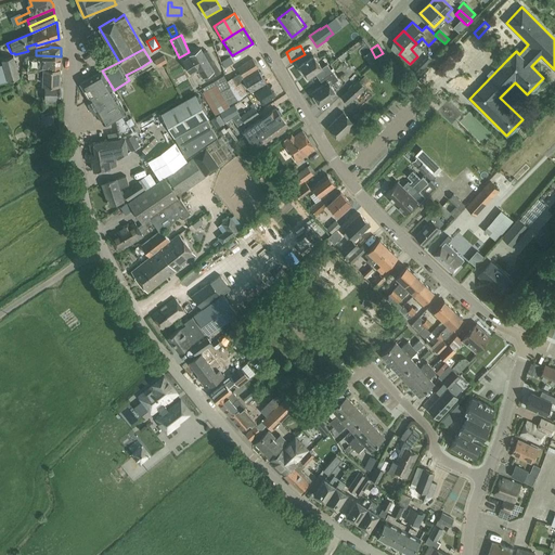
[(214,62),(207,51),(203,54),(201,49),(190,56),(182,61),(190,74),(197,69),(203,78),(205,81),(220,73),(214,62)]
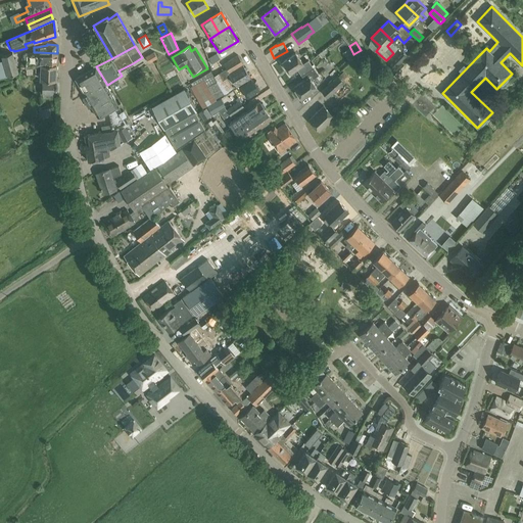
[(37,52),(34,52),(26,54),(27,68),(37,67),(37,64),(41,64),(56,65),(57,53),(37,52)]
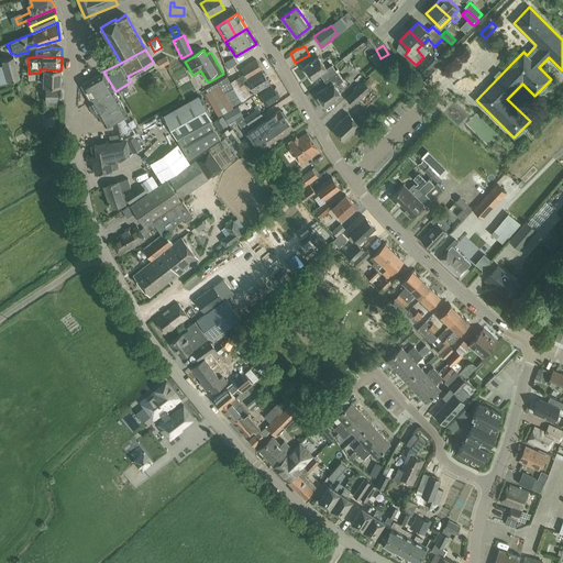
[(161,68),(169,63),(166,56),(156,62),(161,68)]
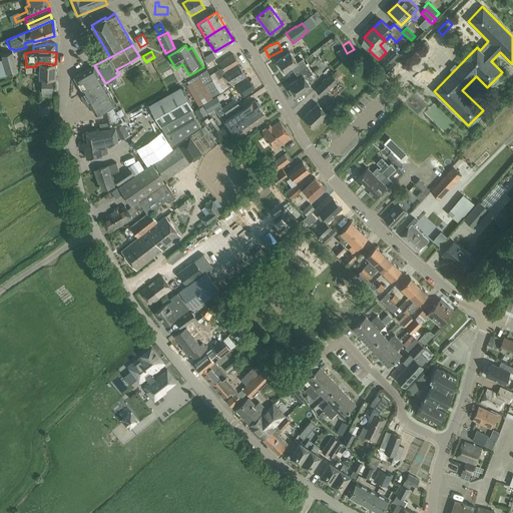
[(8,74),(18,71),(12,52),(2,55),(8,74)]
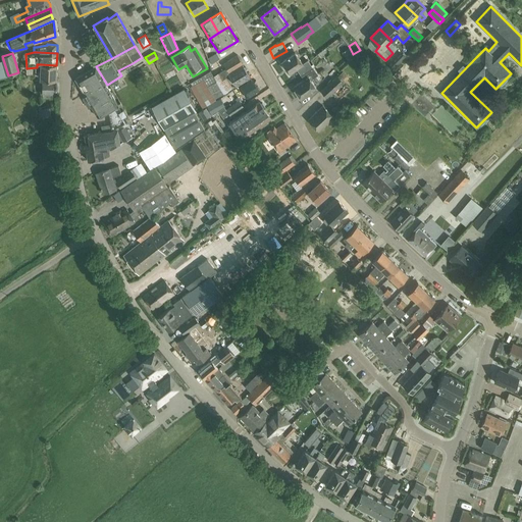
[(308,60),(303,64),(295,53),(281,62),(290,73),(296,68),(301,74),(312,66),(308,60)]
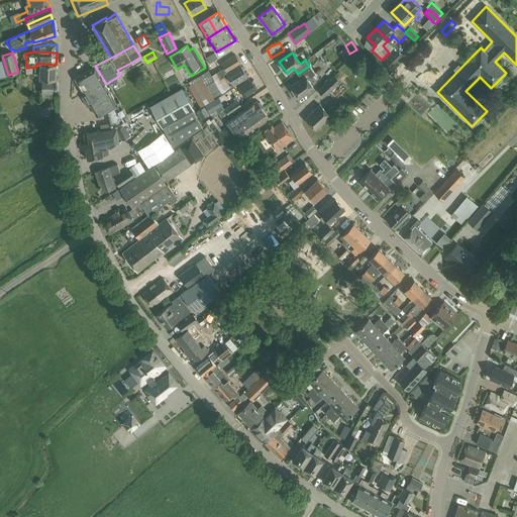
[(218,67),(220,71),(211,76),(214,81),(206,86),(202,79),(188,87),(200,108),(205,105),(214,99),(213,98),(231,88),(223,75),(225,73),(233,86),(247,78),(239,65),(243,63),(237,54),(221,64),(218,67)]
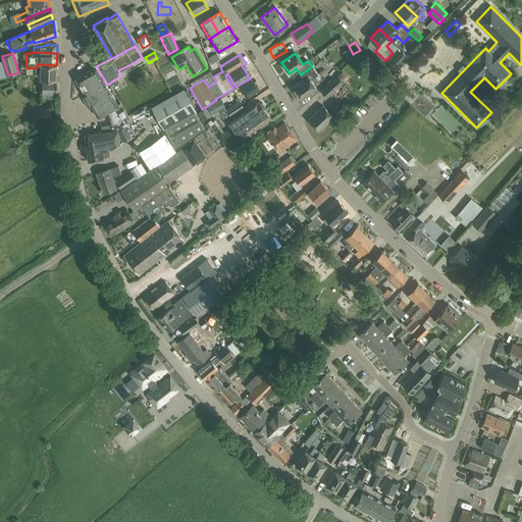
[(402,54),(388,67),(393,70),(406,57),(402,54)]
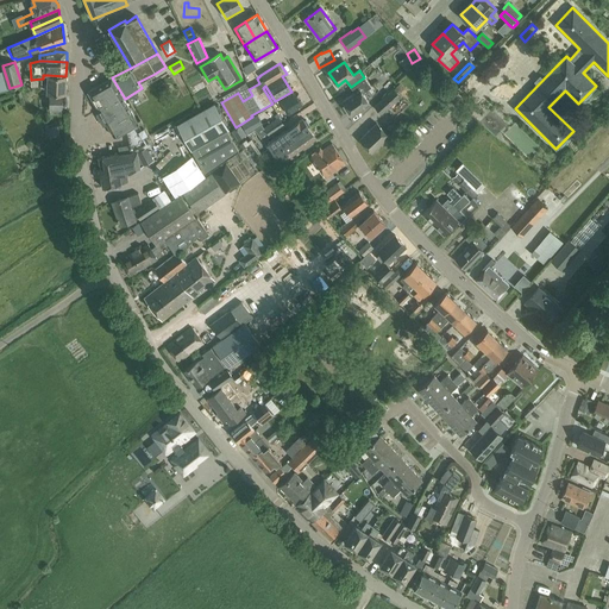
[(290,70),(306,104),(315,99),(300,66),(290,70)]
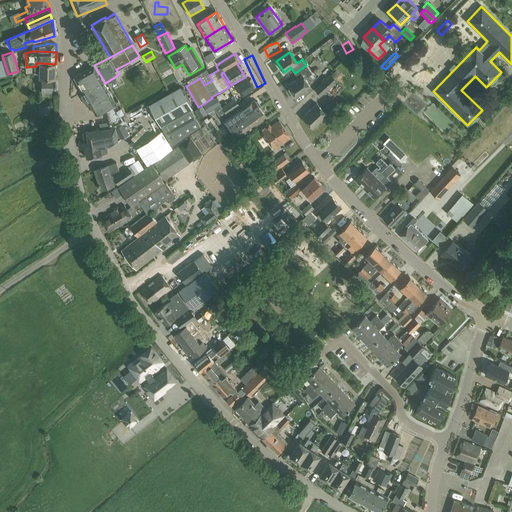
[(55,78),(55,64),(40,63),(36,63),(36,66),(26,67),(26,73),(31,73),(34,73),(34,69),(40,70),(40,78),(55,78)]
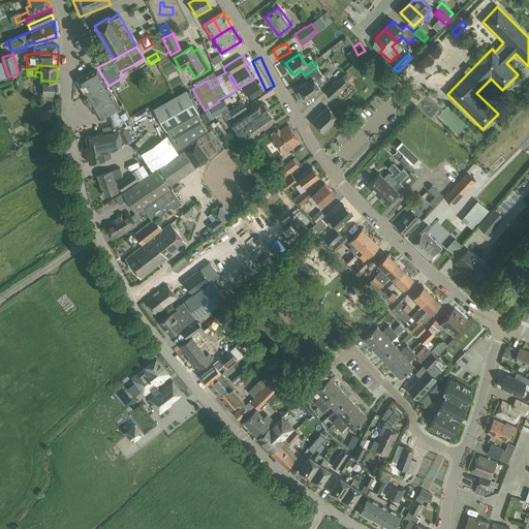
[(316,67),(305,75),(308,81),(297,88),(305,99),(319,89),(315,83),(316,80),(322,75),(316,67)]
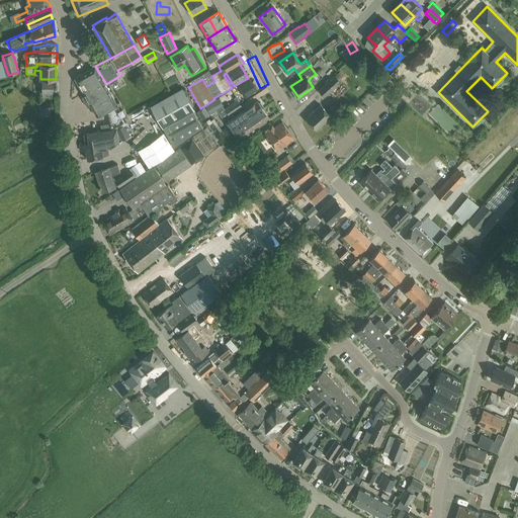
[(83,93),(103,82),(95,67),(75,78),(83,93)]
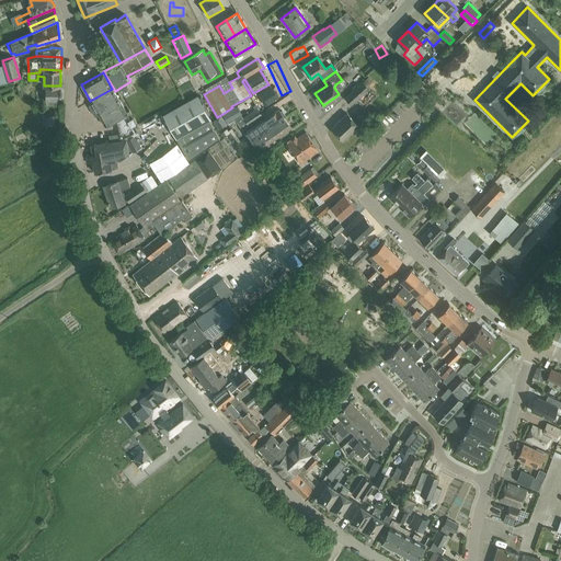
[(362,81),(344,98),(351,105),(368,89),(362,81)]
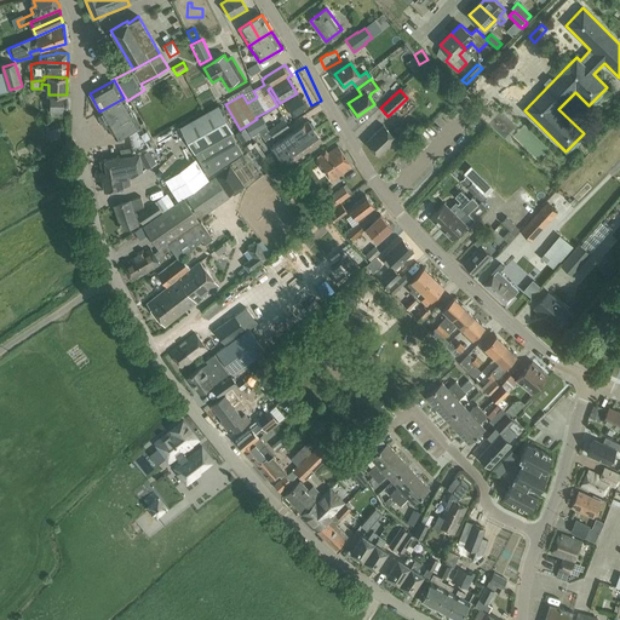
[(309,108),(299,93),(285,103),(293,118),(309,108)]
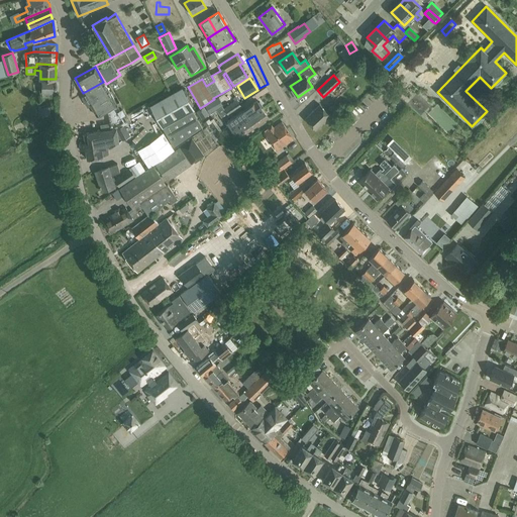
[(53,93),(54,82),(41,82),(41,92),(42,92),(42,97),(53,97),(53,93)]
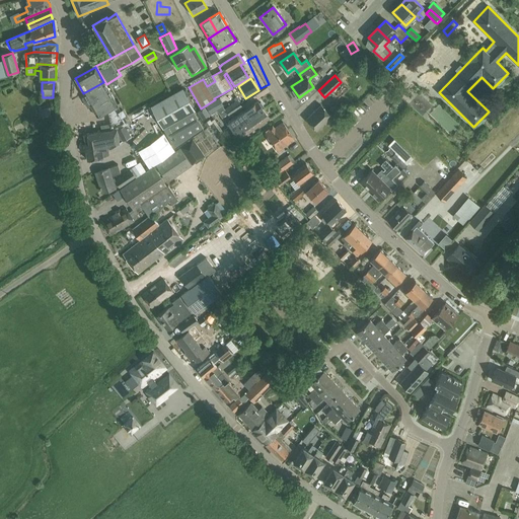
[(110,93),(103,82),(83,93),(91,107),(112,95),(113,97),(116,96),(113,92),(110,93)]
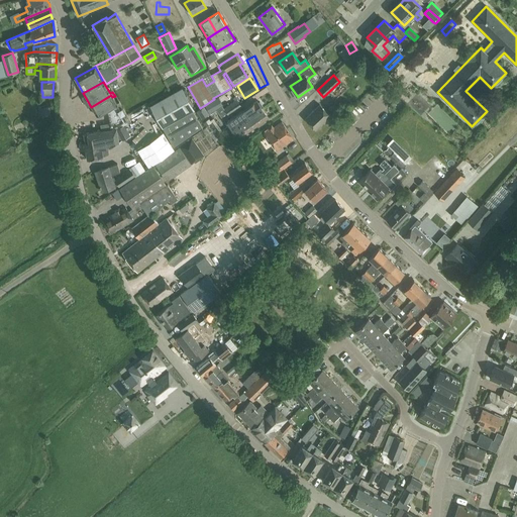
[(203,126),(193,109),(182,88),(149,106),(173,147),(203,126)]
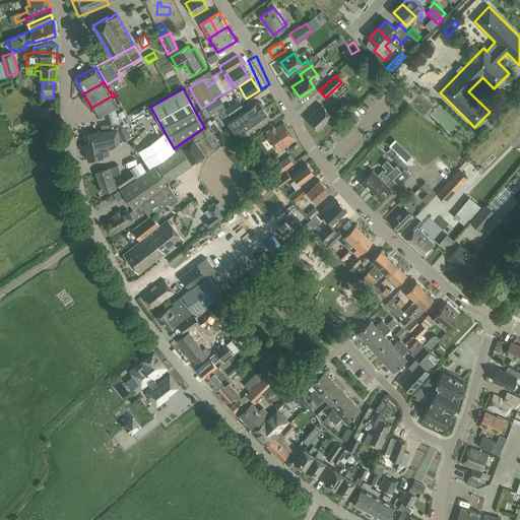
[(112,95),(91,108),(96,117),(107,111),(108,114),(109,116),(113,113),(111,109),(117,105),(113,98),(112,95)]
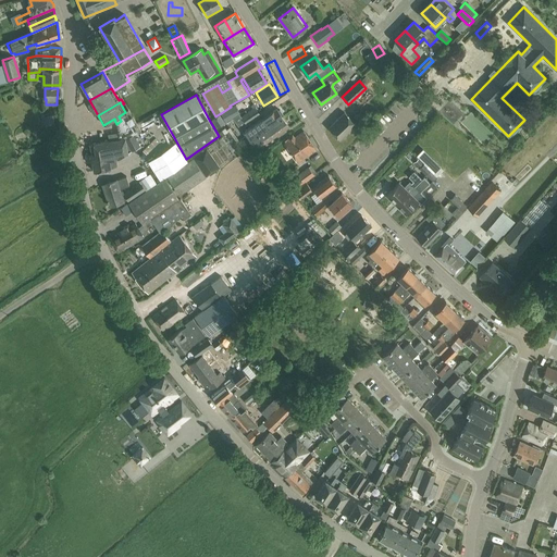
[(392,102),(387,106),(397,115),(400,111),(392,102)]
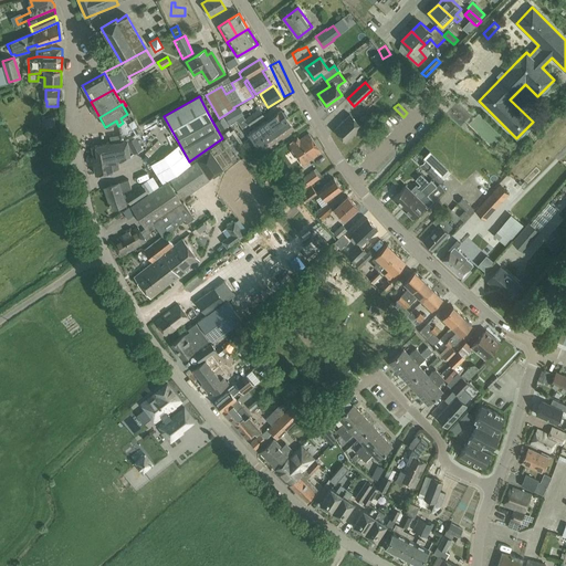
[(244,119),(239,124),(245,133),(251,128),(250,126),(262,118),(257,111),(244,119)]
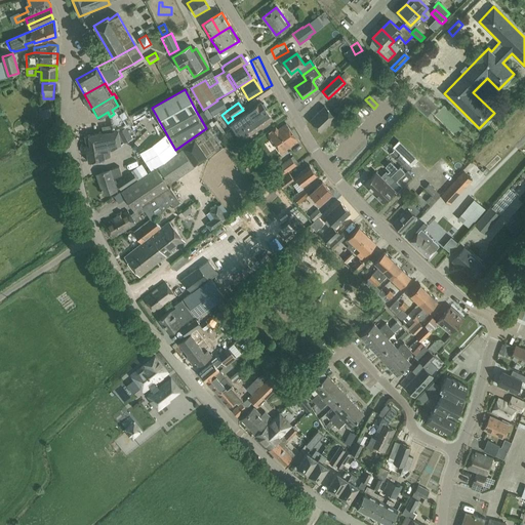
[(259,103),(246,113),(252,121),(266,112),(265,111),(267,109),(264,104),(261,105),(259,103)]
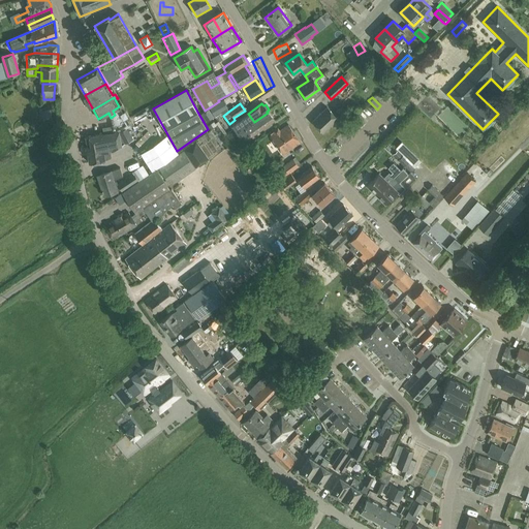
[(445,103),(438,112),(441,115),(448,106),(445,103)]
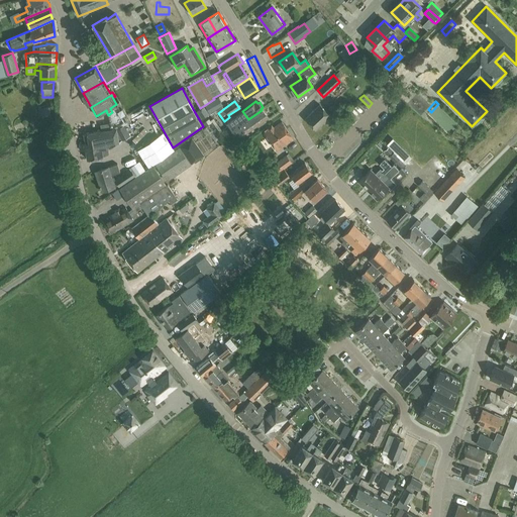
[(119,103),(116,104),(110,108),(112,112),(108,115),(107,113),(110,129),(116,128),(123,124),(124,125),(130,121),(119,103)]
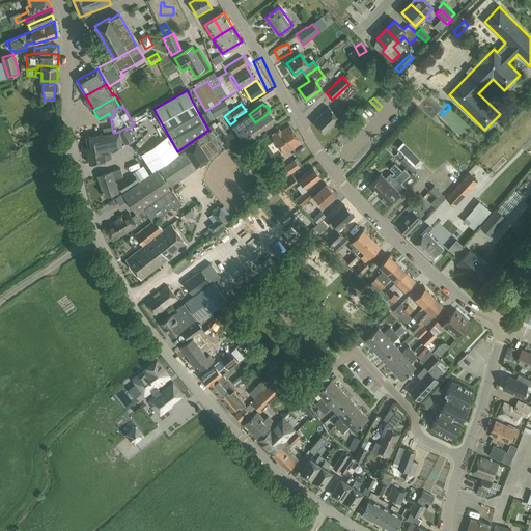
[(149,108),(137,115),(141,122),(154,115),(149,108)]
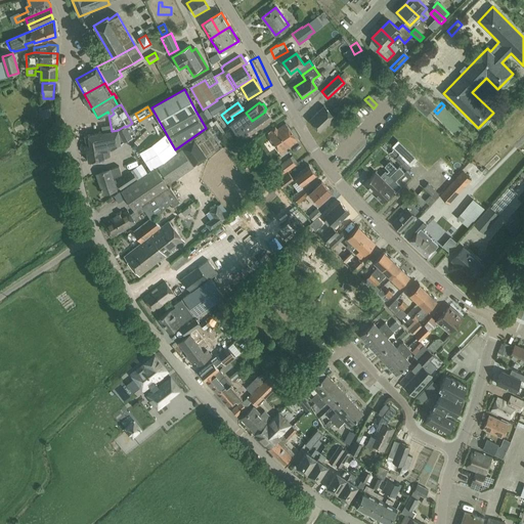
[(335,118),(323,106),(309,120),(319,131),(335,118)]
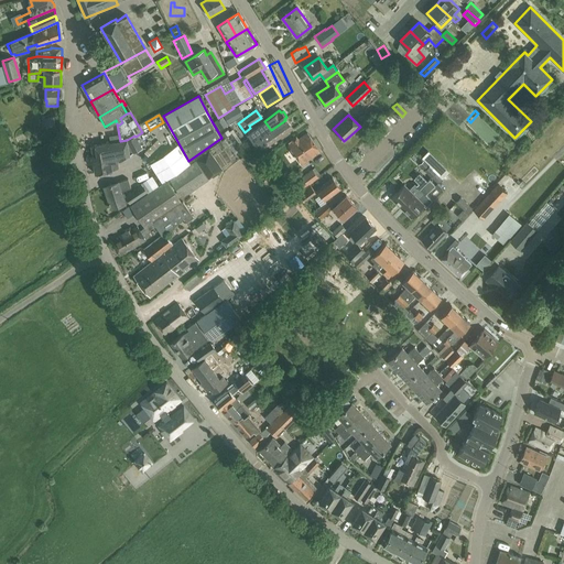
[(285,120),(271,130),(257,140),(263,149),(292,129),(285,120)]
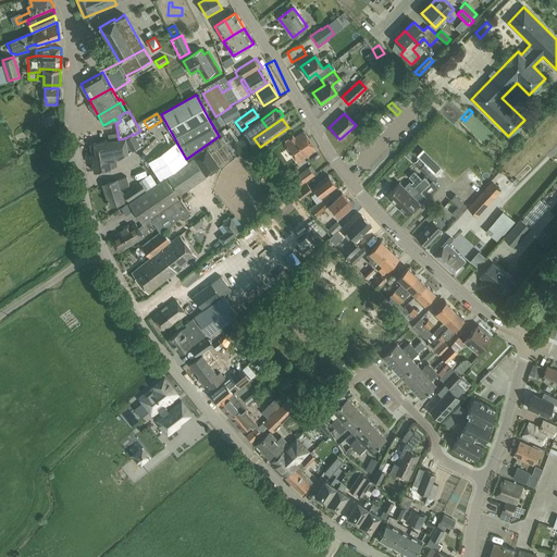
[(268,128),(261,120),(242,133),(248,141),(254,138),(268,128)]
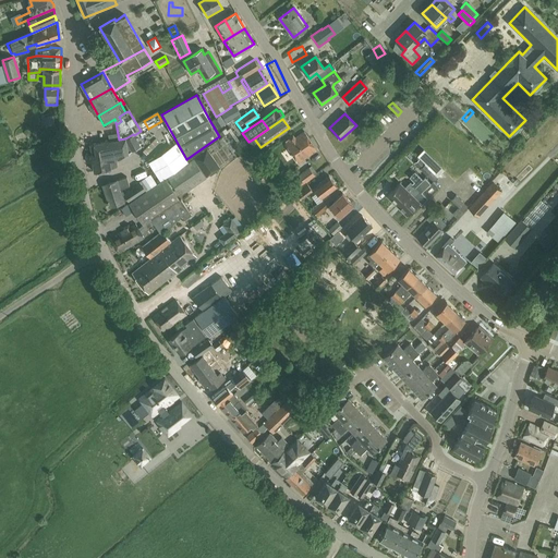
[(288,138),(290,142),(286,145),(298,162),(316,150),(304,132),(294,138),(293,135),(288,138)]
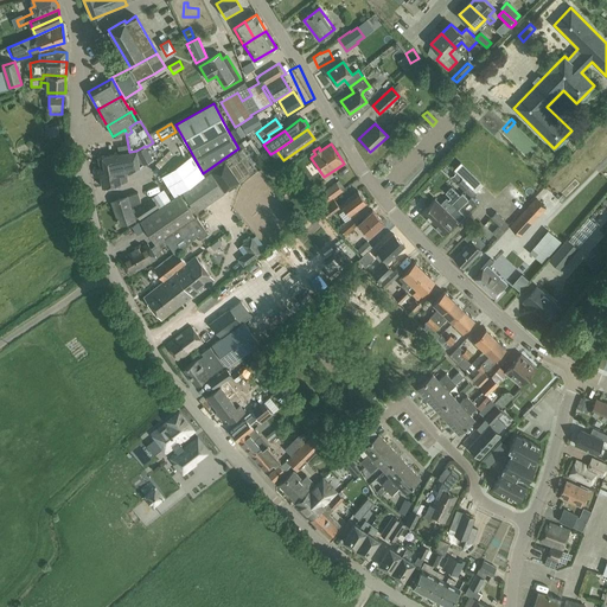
[(129,152),(97,158),(100,168),(94,170),(95,177),(101,177),(102,187),(120,184),(117,173),(126,172),(152,159),(146,147),(145,146),(136,151),(129,152)]
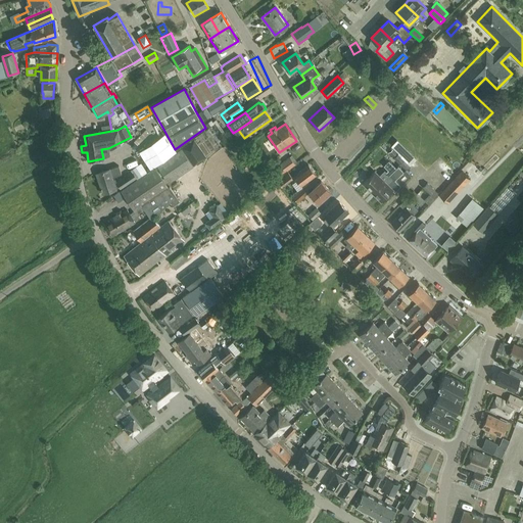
[(399,130),(392,135),(396,140),(403,136),(399,130)]
